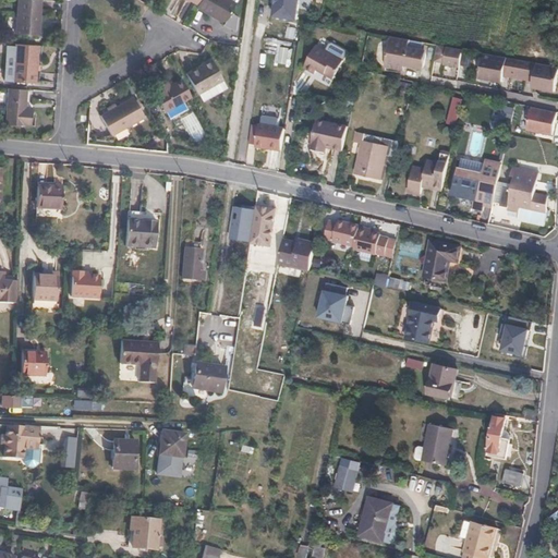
[(231,0),(199,0),(197,5),(196,7),(225,23),(235,2),(231,0)]
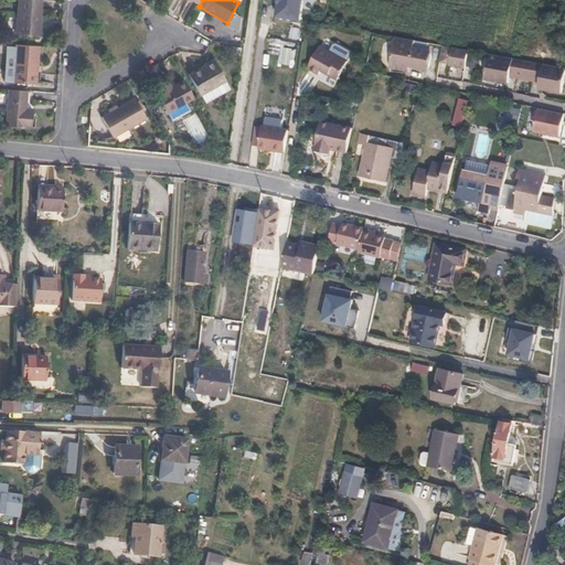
[(40,39),(42,2),(19,1),(17,36),(40,39)]
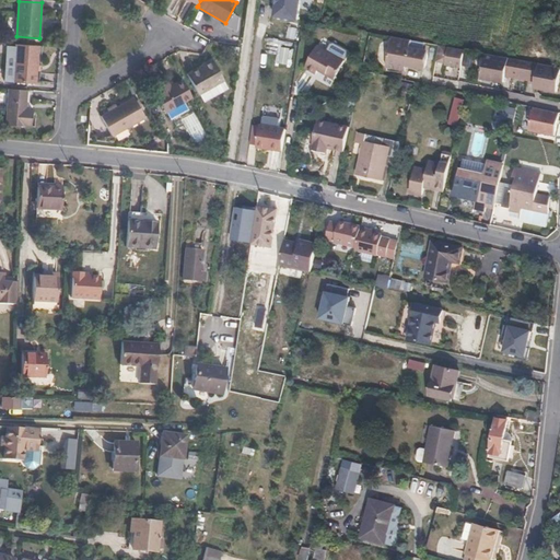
[(410,48),(411,39),(393,36),(387,68),(406,71),(407,66),(423,69),(427,50),(410,48)]
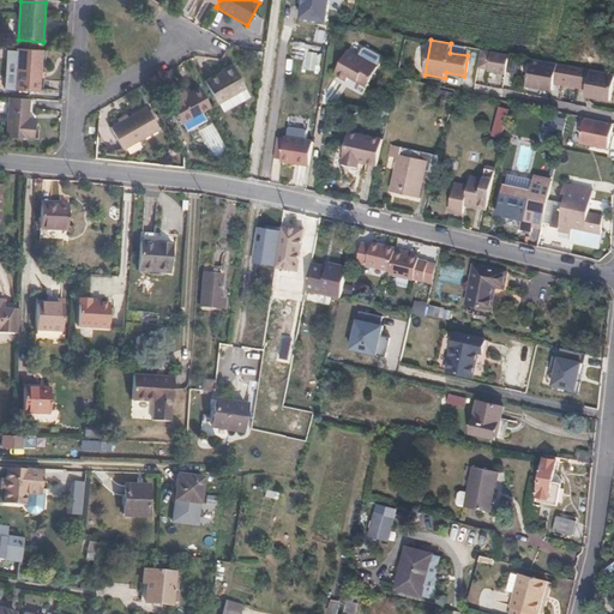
[(16,90),(18,50),(6,49),(4,89),(16,90)]
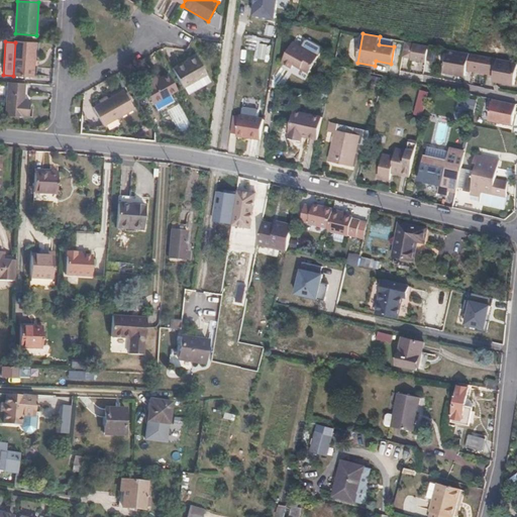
[(304,42),(302,46),(316,55),(319,50),(318,46),(309,41),(304,42)]
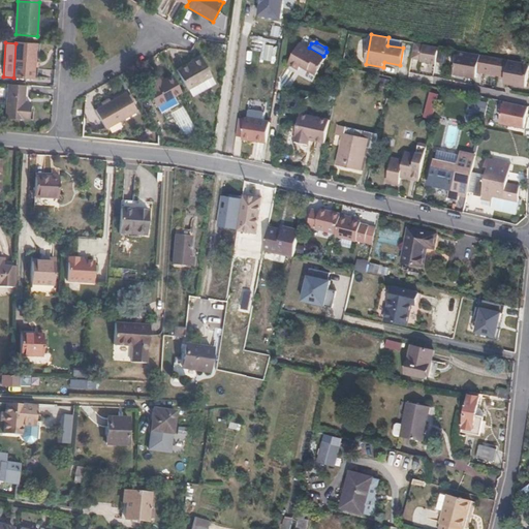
[(425,44),(415,42),(413,58),(422,60),(425,44)]
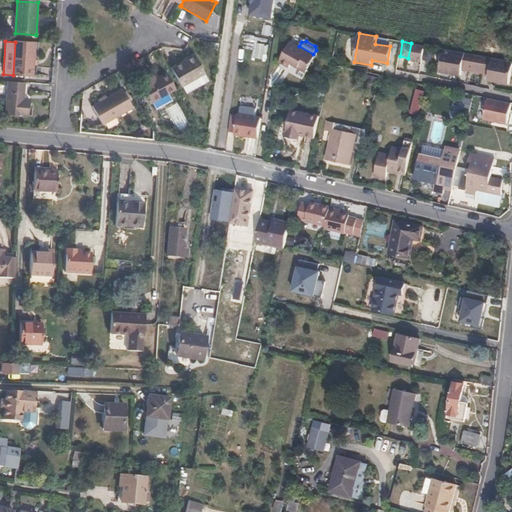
[(36,43),(15,42),(13,75),(34,77),(36,43)]
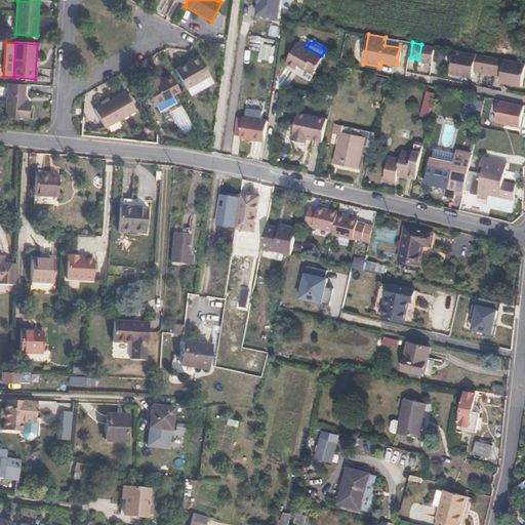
[(307,47),(299,43),(287,63),(297,70),(300,66),(315,74),(324,57),(321,55),(307,47)]
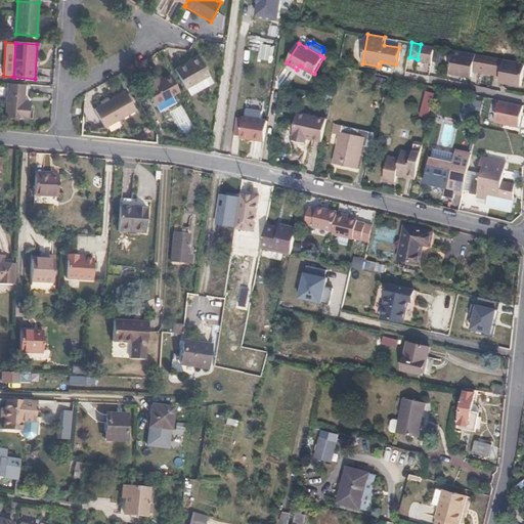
[(435,46),(421,44),(418,59),(418,61),(432,64),(435,46)]
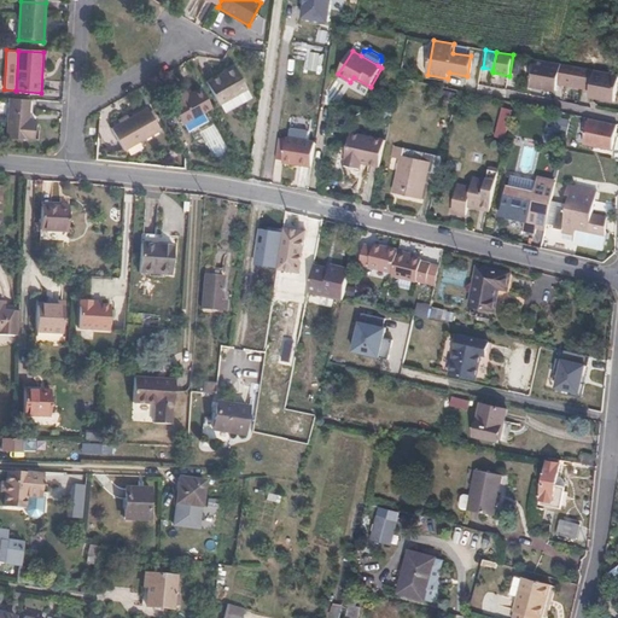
[(551,62),(537,59),(532,87),(546,89),(548,70),(551,62)]
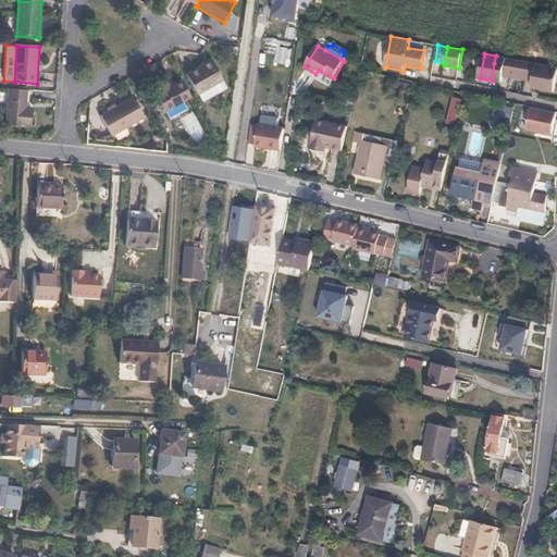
[(515,59),(496,56),(494,63),(492,81),(500,82),(503,75),(511,77),(515,59)]
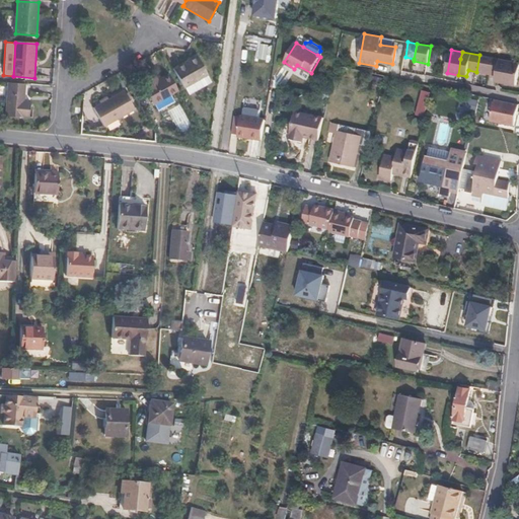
[(208,72),(198,53),(173,67),(189,93),(203,85),(199,78),(208,72)]
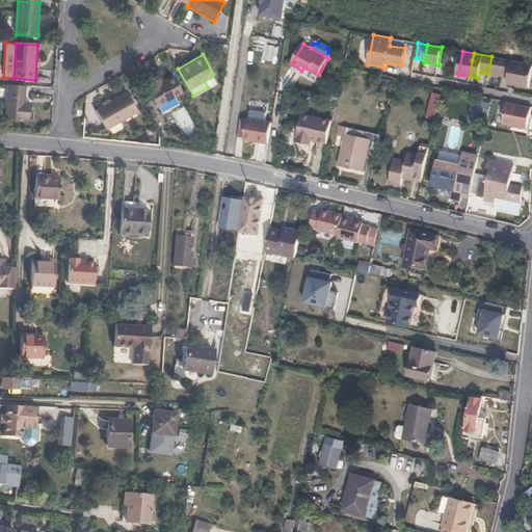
[(512,60),(491,56),(488,74),(509,78),(511,65),(512,60)]
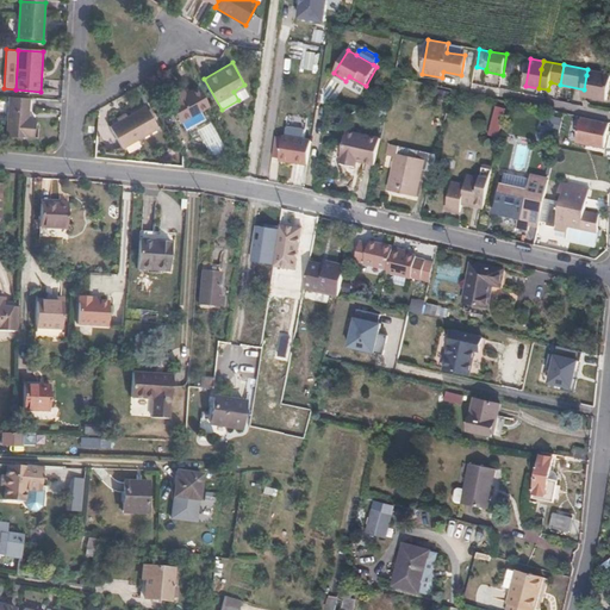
[(609,83),(609,73),(587,69),(586,75),(584,89),(583,95),(607,100),(609,83)]
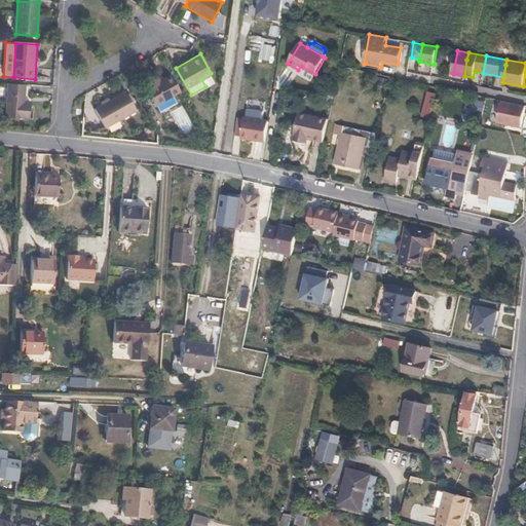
[(216,81),(211,73),(201,79),(205,86),(216,81)]
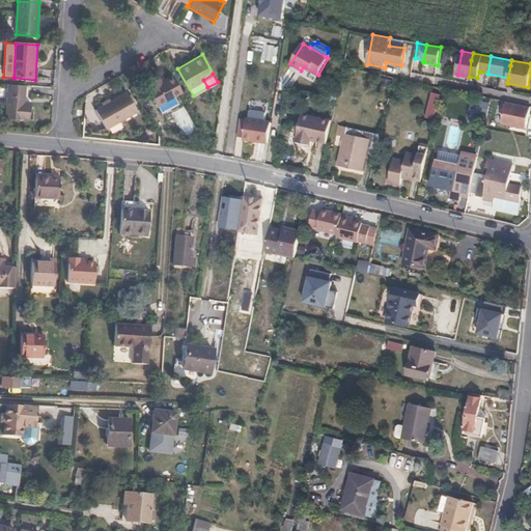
[(174,95),(183,91),(173,76),(162,82),(160,77),(148,83),(150,89),(149,89),(162,113),(179,104),(174,95)]
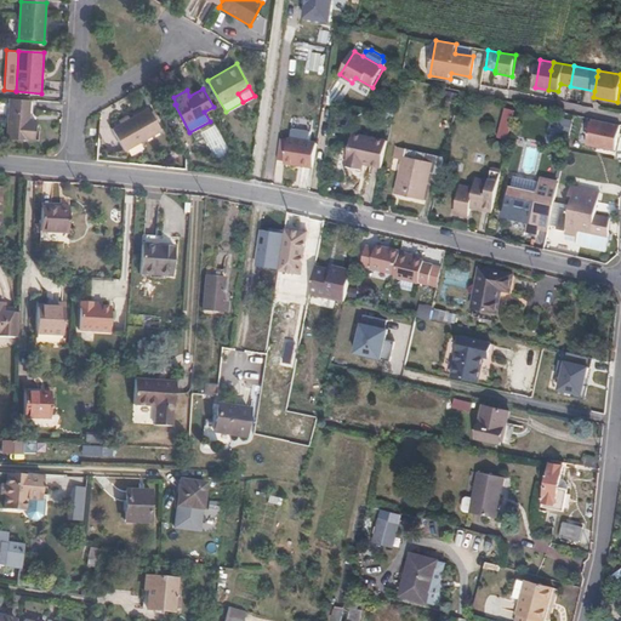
[(30,101),(11,100),(9,140),(38,142),(39,121),(29,120),(30,101)]
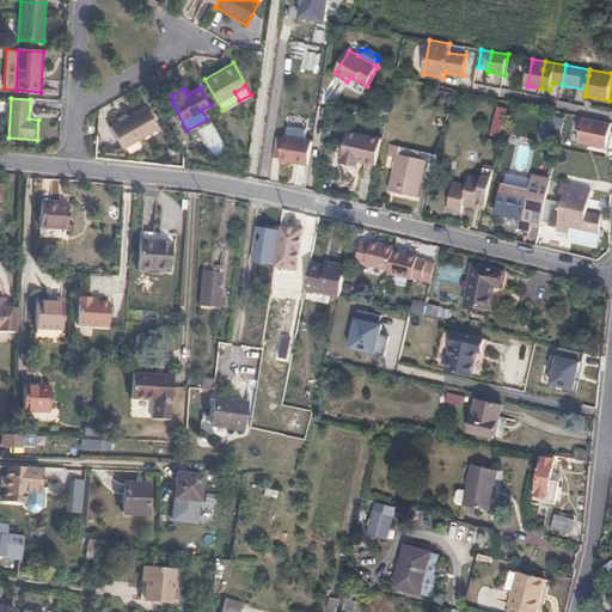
[(160,128),(146,105),(110,126),(123,148),(160,128)]
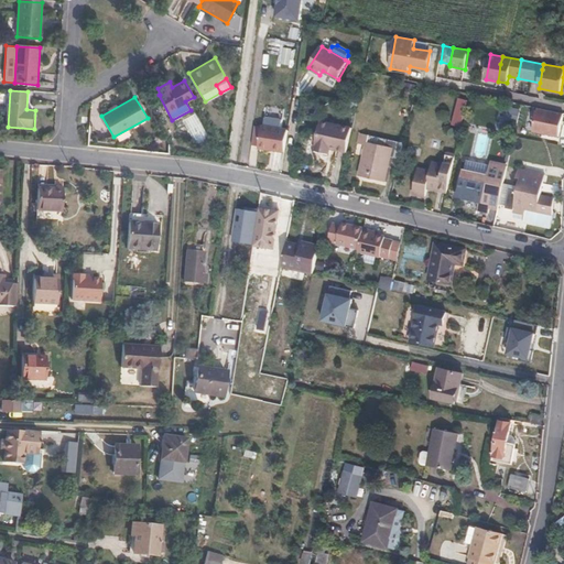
[(563,115),(538,109),(533,132),(559,138),(563,115)]
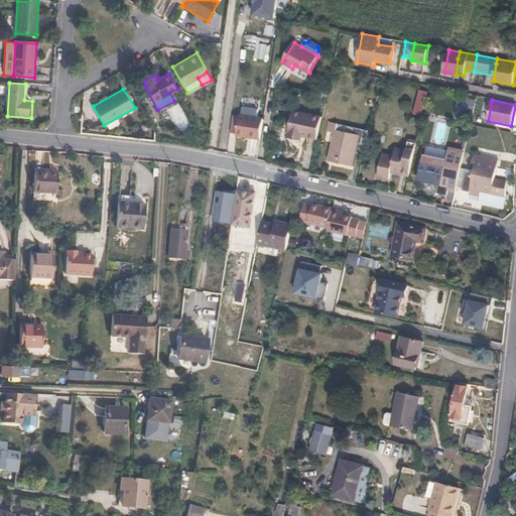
[(242,116),(257,119),(258,115),(256,112),(246,110),(243,111),(242,116)]
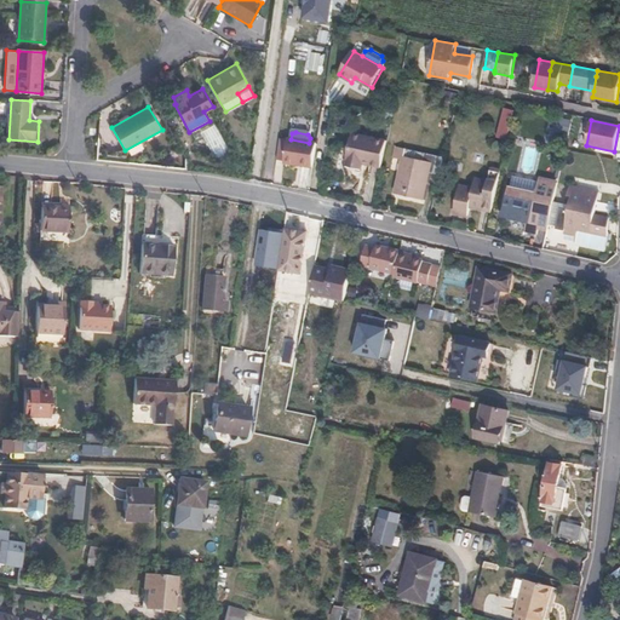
[(287,148),(315,151),(317,144),(309,143),(291,139),(288,139),(288,142),(280,141),(277,149),(286,150),(287,148)]
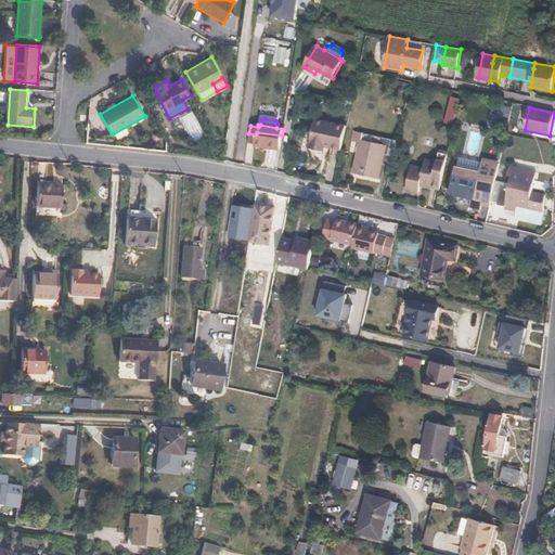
[(321,154),(339,159),(345,137),(312,130),(307,152),(308,152),(307,157),(319,159),(321,154)]
